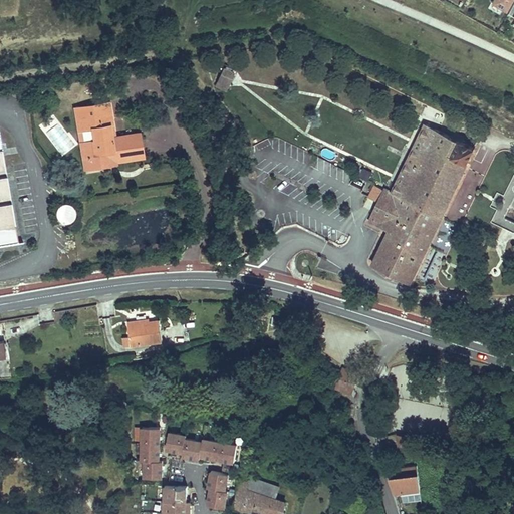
[(501,10),(506,0),(488,0),(487,2),(501,10)]
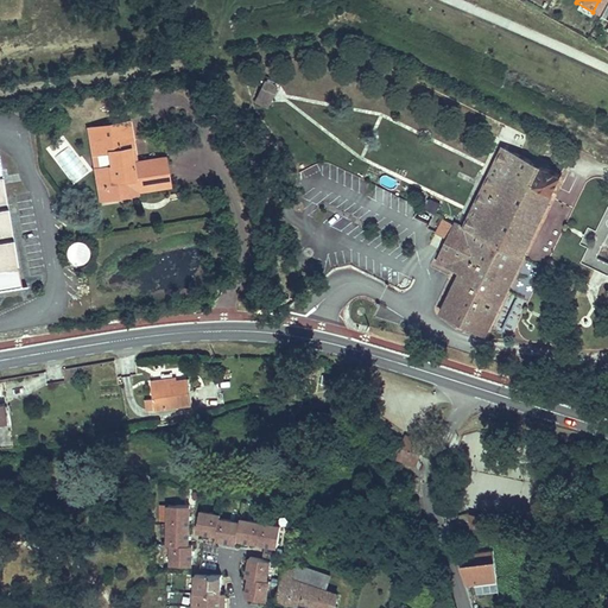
[(607,0),(605,0),(595,17),(607,23),(607,0)]
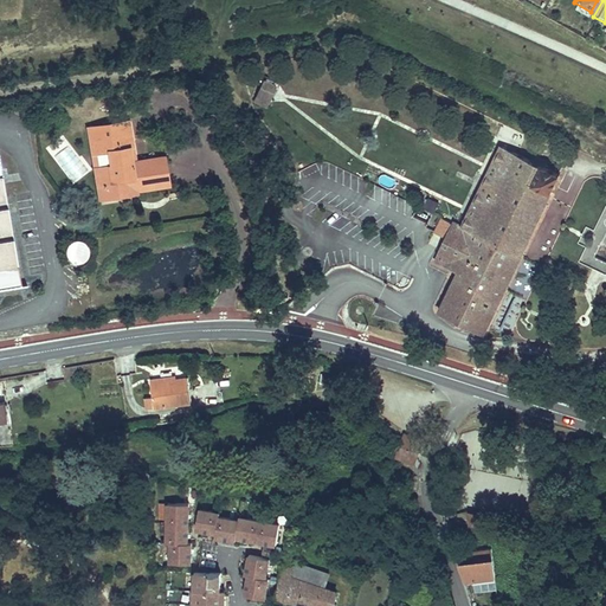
[(274,86),(262,82),(253,100),(265,105),(274,86)]
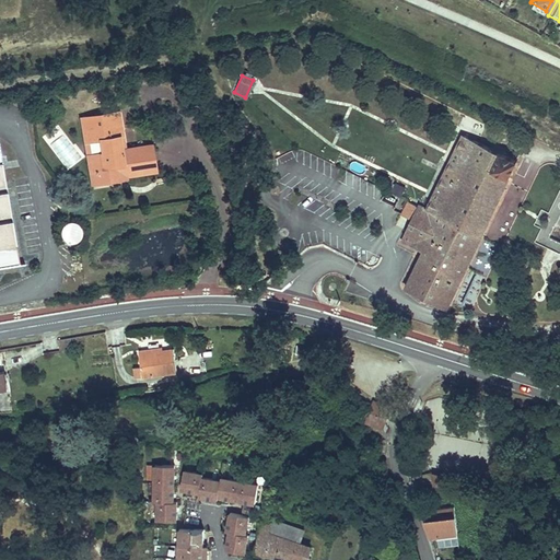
[(411,238),(403,237),(401,240),(416,246),(419,240),(427,244),(424,251),(406,288),(446,307),(517,161),(462,136),(461,140),(426,208),(426,209),(411,238)]
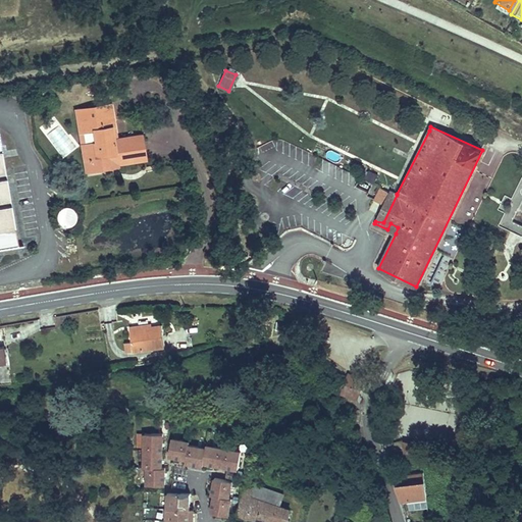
[(137,137),(85,143),(89,169),(107,167),(106,163),(140,159),(137,137)]
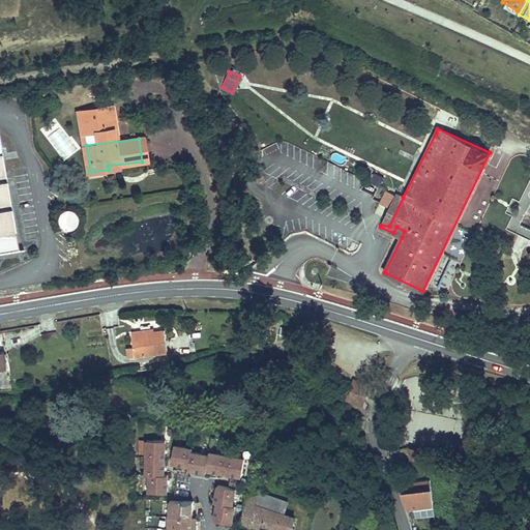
[(0,148),(0,252),(19,248),(0,148)]
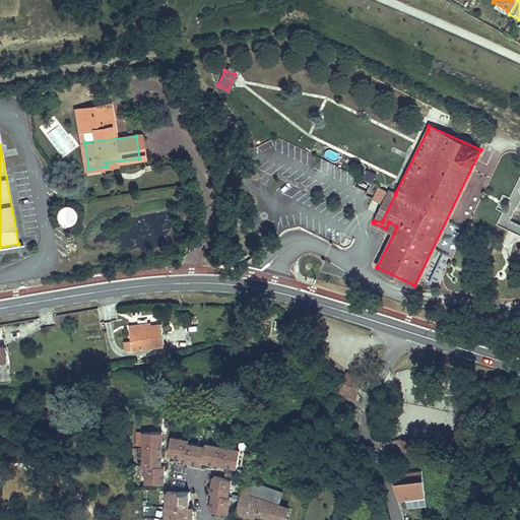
[(395,194),(388,191),(374,220),(382,221),(395,194)]
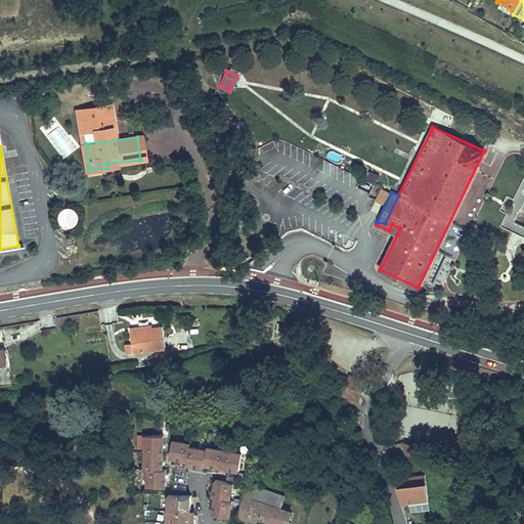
[(56,208),(58,226),(76,224),(73,206),(56,208)]
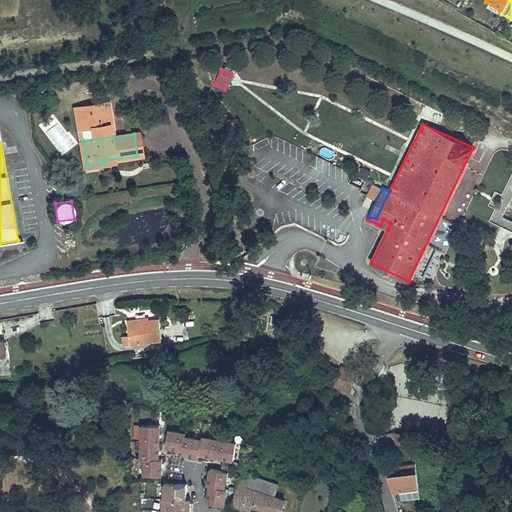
[(390,223),(383,219),(380,225),(388,229),(390,223)]
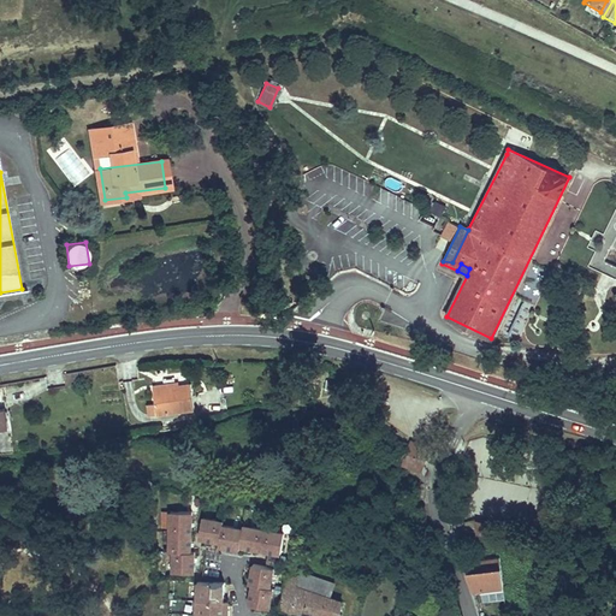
[(178,386),(153,389),(155,404),(148,406),(149,416),(194,410),(190,384),(178,386)]
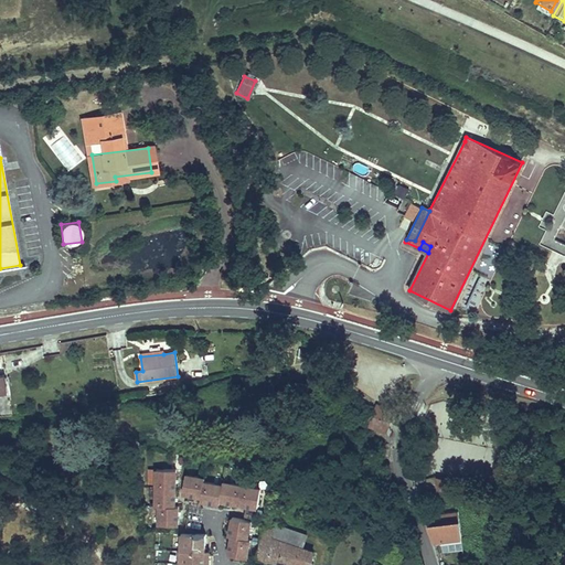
[(436,394),(426,397),(425,402),(436,398),(459,405),(461,402),(436,394)]
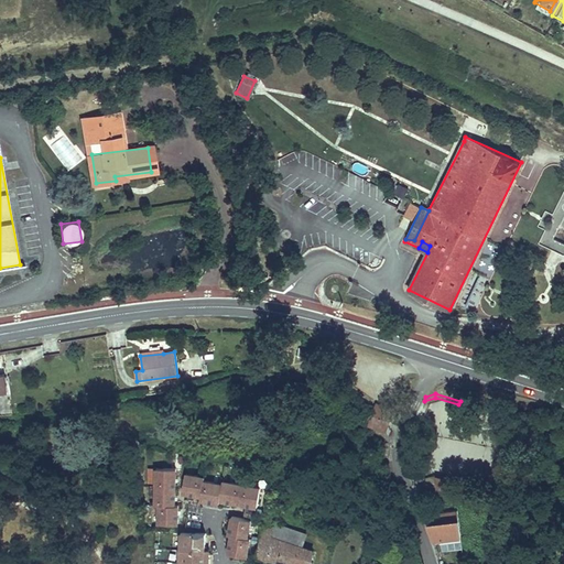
[(369,402),(366,413),(383,419),(387,408),(369,402)]
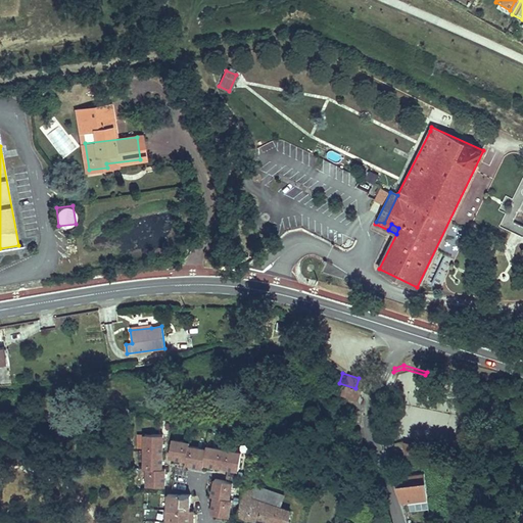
[(339,383),(335,394),(351,399),(355,388),(339,383)]
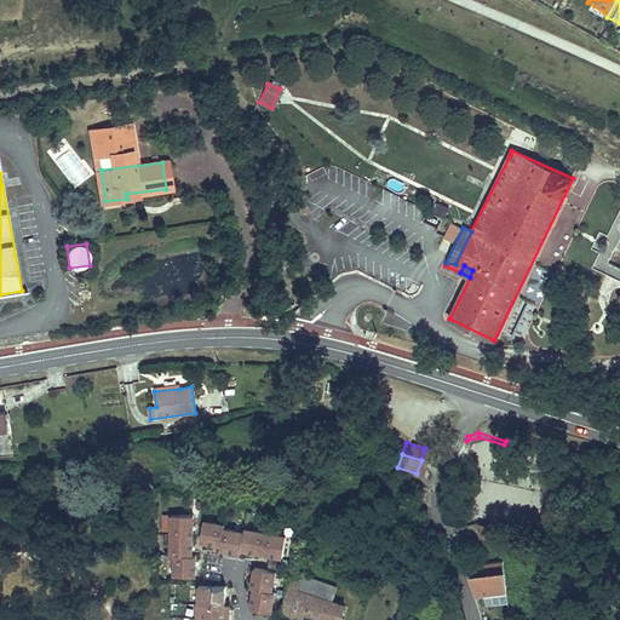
[(191,514),(170,514),(168,555),(173,555),(191,555),(191,514)]
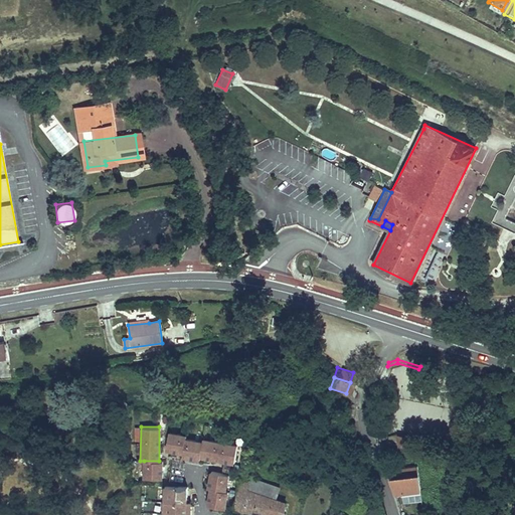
[(186,434),(169,431),(165,450),(182,454),(186,438),(186,434)]
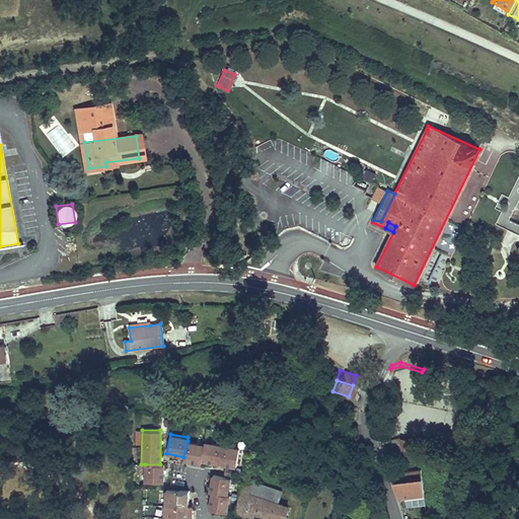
[(204,444),(188,441),(183,457),(183,460),(200,463),(201,459),(204,444)]
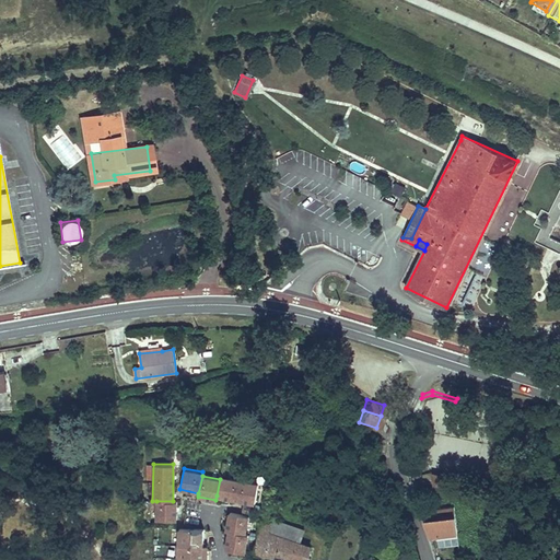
[(220,479),(217,496),(255,503),(258,482),(221,476),(220,479)]
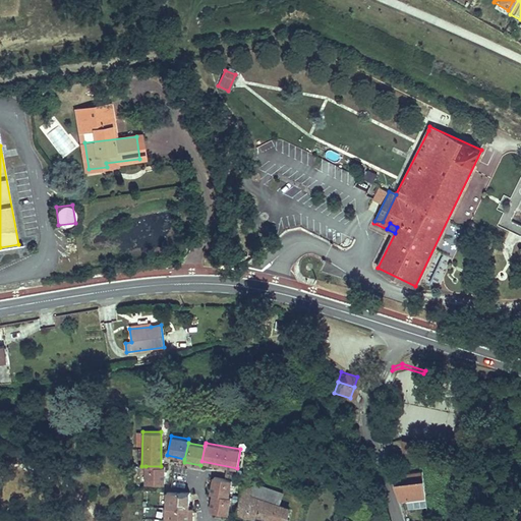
[(422,453),(421,445),(404,447),(404,456),(422,453)]
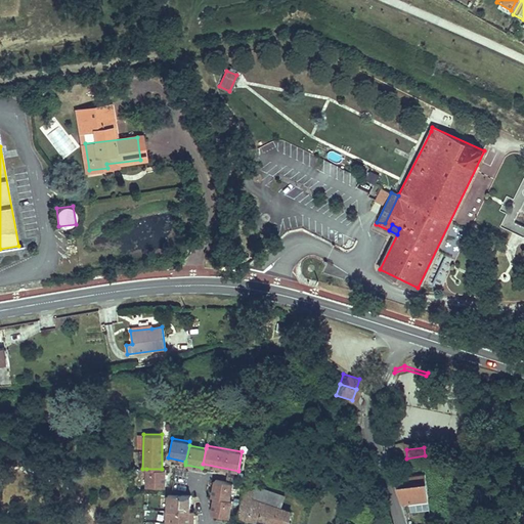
[(162,469),(146,469),(145,486),(165,486),(165,469),(162,469)]
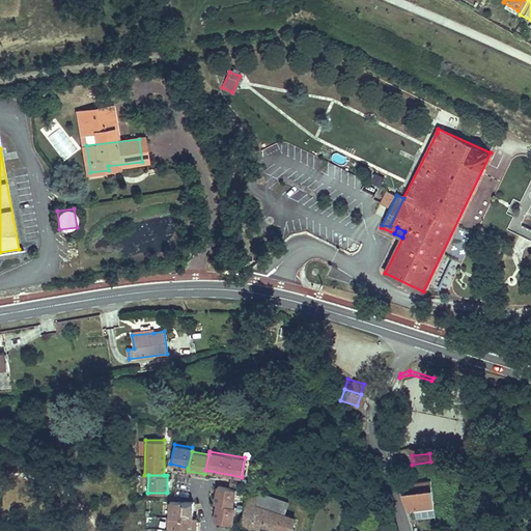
[(401,491),(403,510),(414,509),(415,519),(435,516),(430,480),(411,482),(412,488),(401,491)]
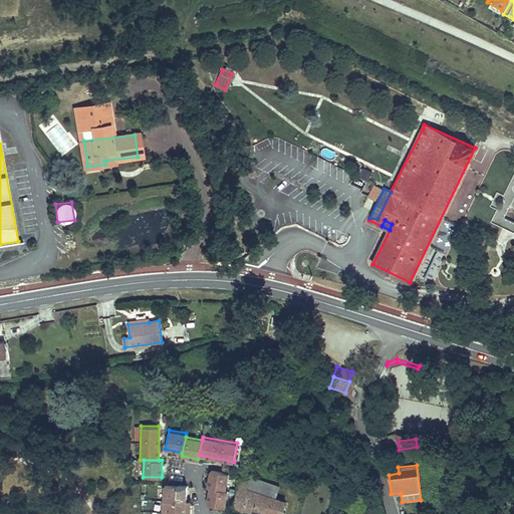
[(168,469),(165,513),(190,513),(191,501),(187,500),(188,485),(177,484),(179,471),(168,469)]
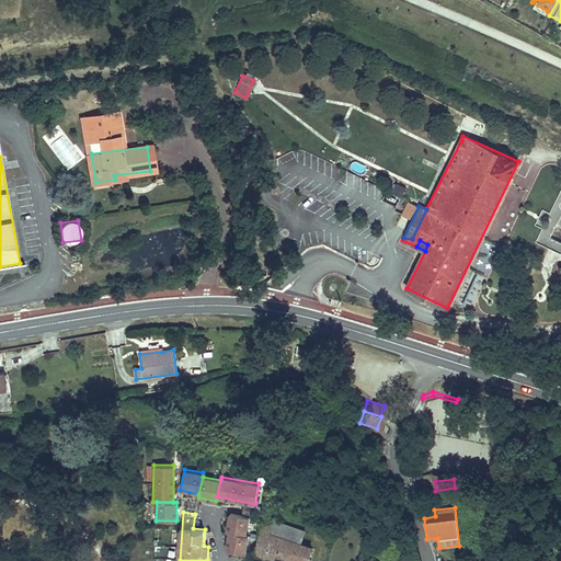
[(256,553),(262,523),(231,519),(225,546),(256,553)]
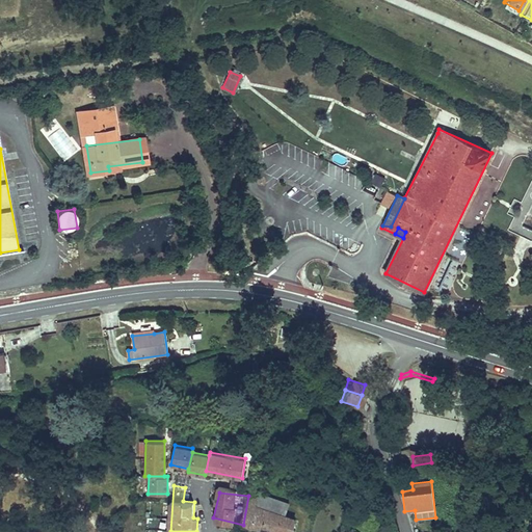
[(254,497),(248,496),(243,525),(268,530),(274,531),(293,531),(297,520),(285,515),(258,505),(261,494),(255,493),(254,497)]
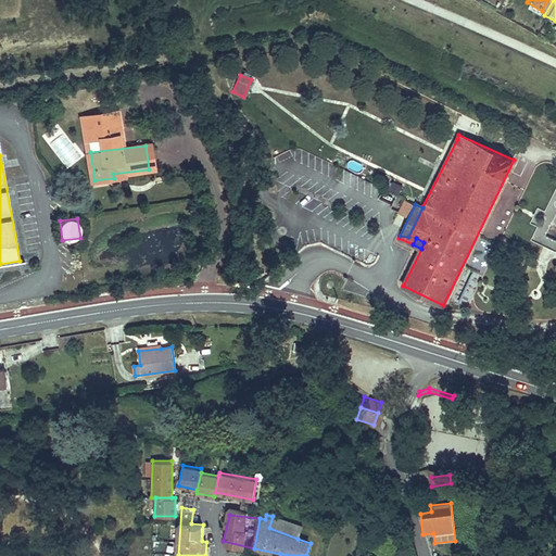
[(273,515),(273,516),(269,528),(298,539),(302,526),(273,515)]
